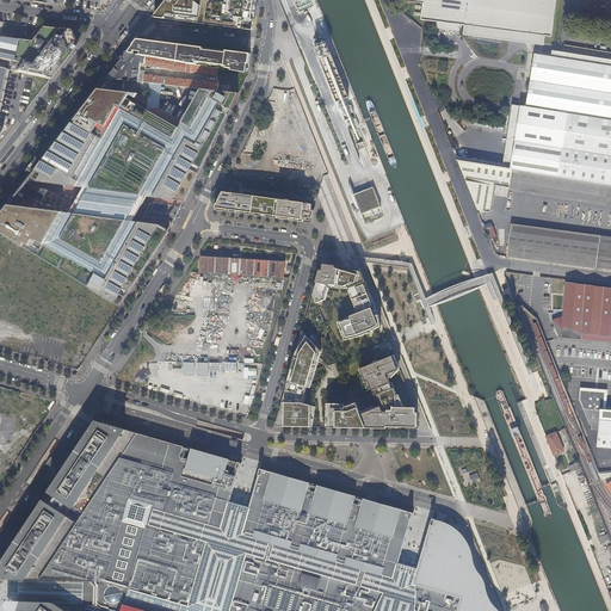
[(168,0),(160,12),(259,30),(263,25),(264,19),(257,0),(168,0)]
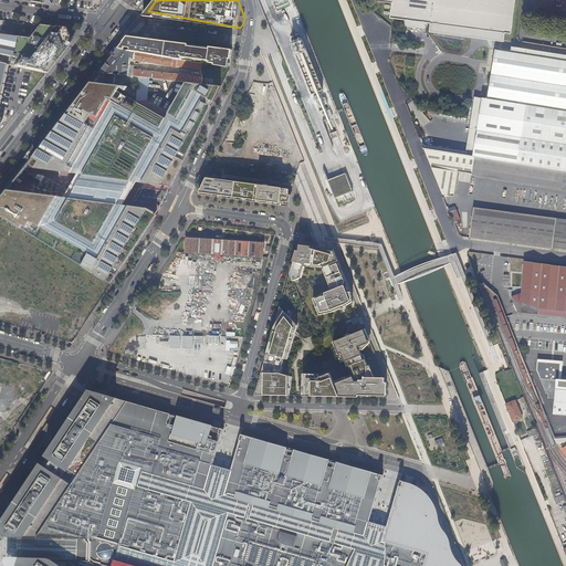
[(513,34),(516,0),(377,0),(377,2),(394,4),(392,20),(404,21),(435,24),(433,31),(503,40),(504,33),(513,34)]
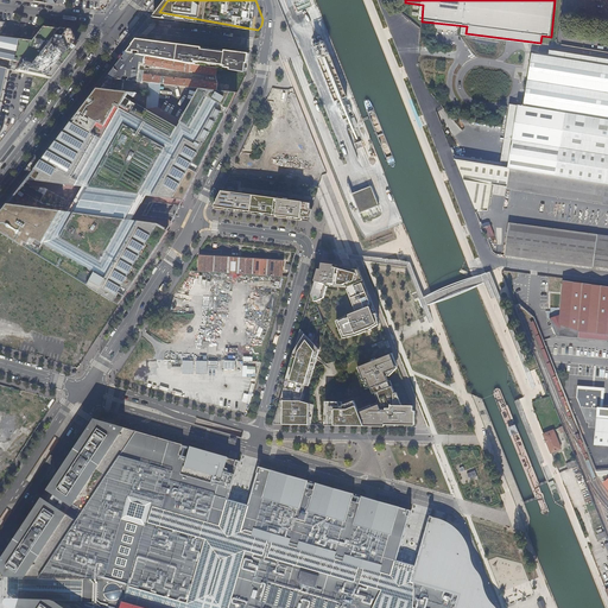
[(0,68),(8,70),(50,78),(74,48),(67,32),(40,29),(31,40),(0,36),(0,68)]
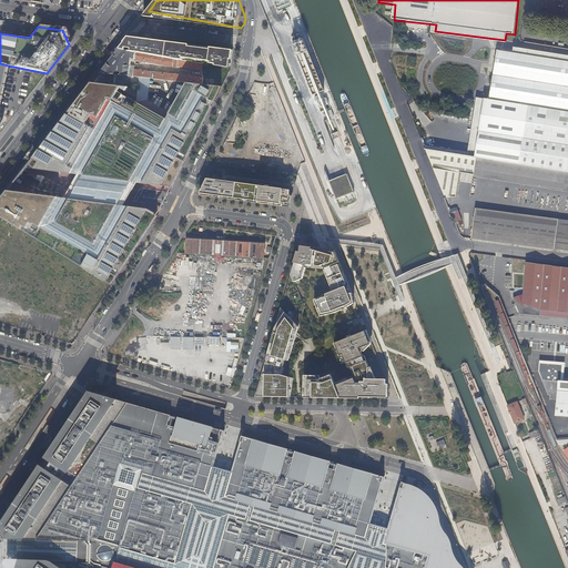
[(301,37),(286,43),(311,94),(313,93),(331,130),(332,134),(338,131),(335,123),(338,122),(336,117),(338,115),(301,37)]
